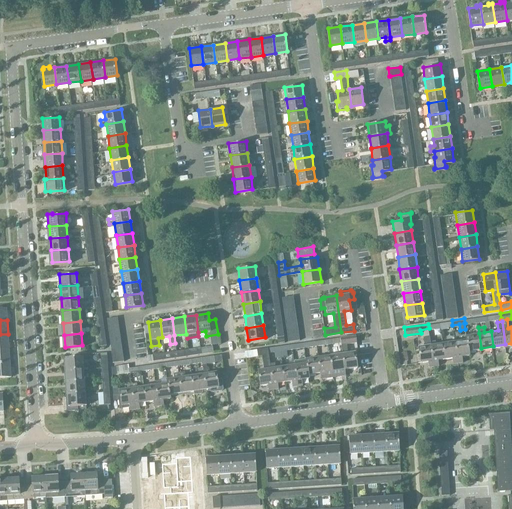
[(466,334),(467,338),(469,350),(481,348),(479,333),(466,334)]
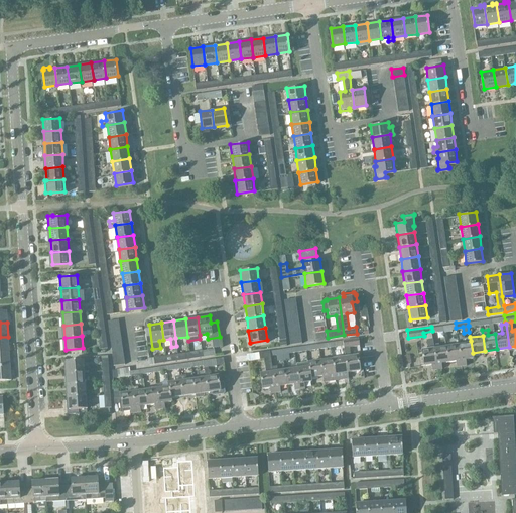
[(0,337),(0,350),(9,350),(8,337),(0,337)]
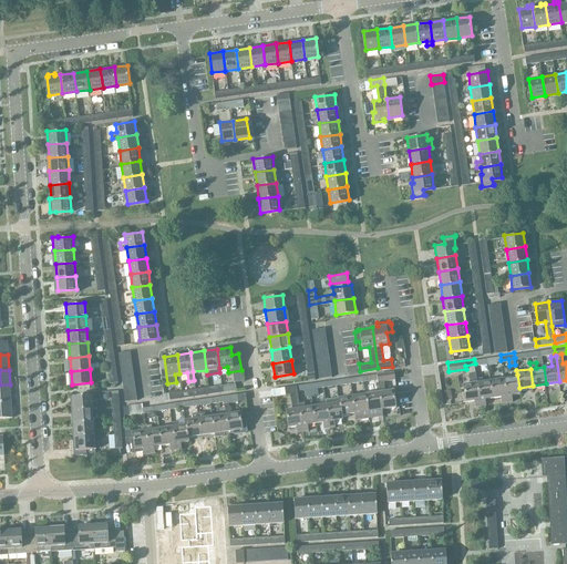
[(394,377),(393,371),(393,370),(378,372),(378,377),(380,390),(382,407),(395,406),(393,388),(384,390),(383,379),(394,377)]
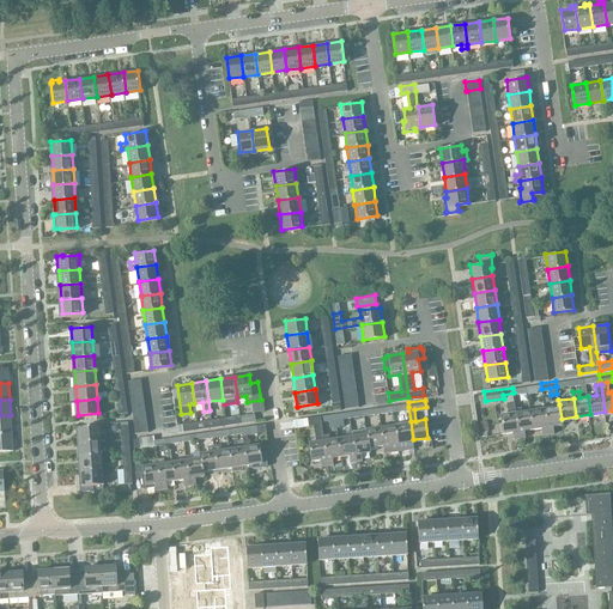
[(516,410),(515,406),(514,400),(507,401),(509,412),(502,413),(504,431),(513,430),(514,436),(520,436),(516,410)]
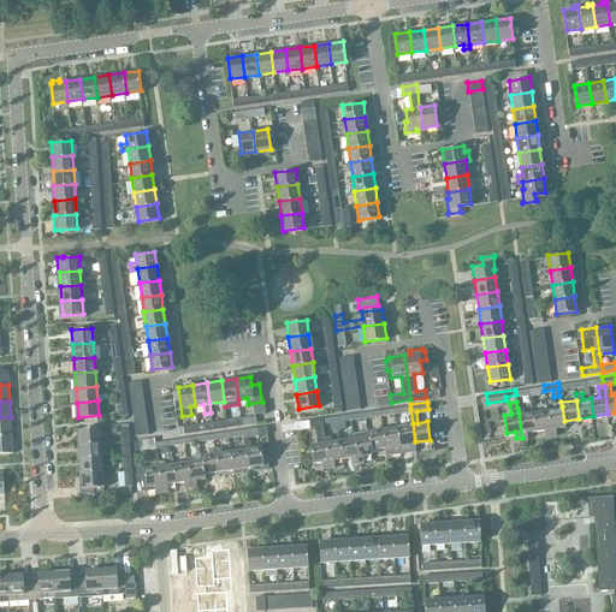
[(562,406),(548,409),(551,434),(557,433),(556,427),(564,426),(564,421),(562,406)]
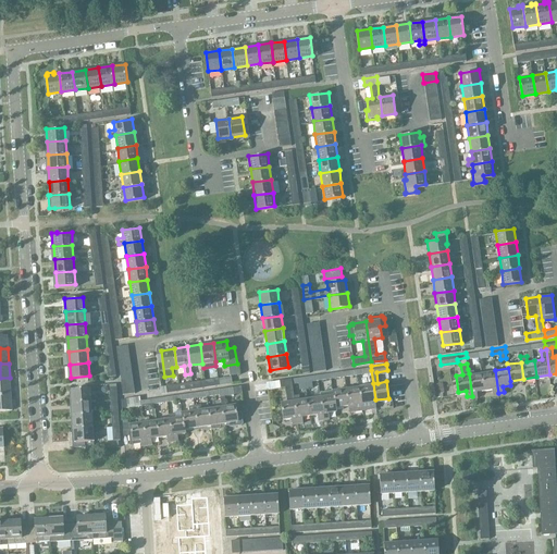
[(474,369),(468,369),(469,373),(472,396),(478,395),(477,390),(484,389),(482,372),(474,372),(474,369)]
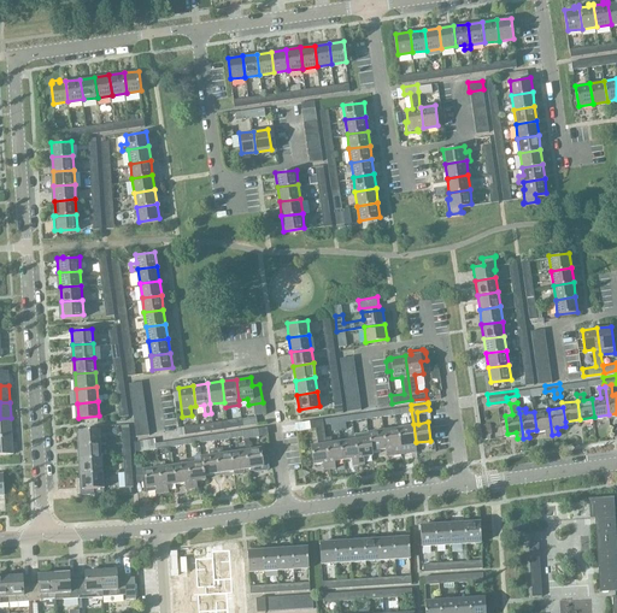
[(548,410),(534,412),(536,430),(545,429),(546,435),(552,435),(548,410)]
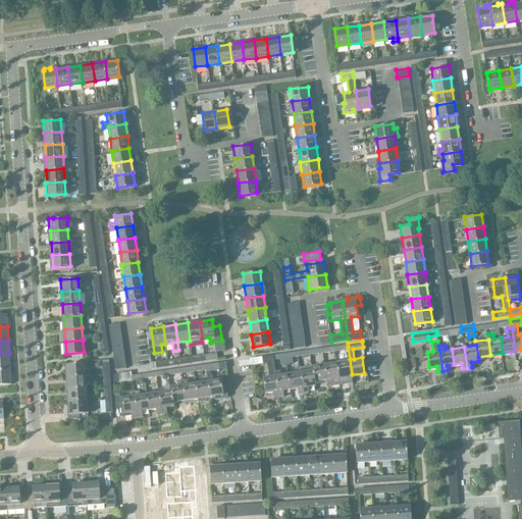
[(205,360),(217,358),(216,351),(204,353),(205,360)]
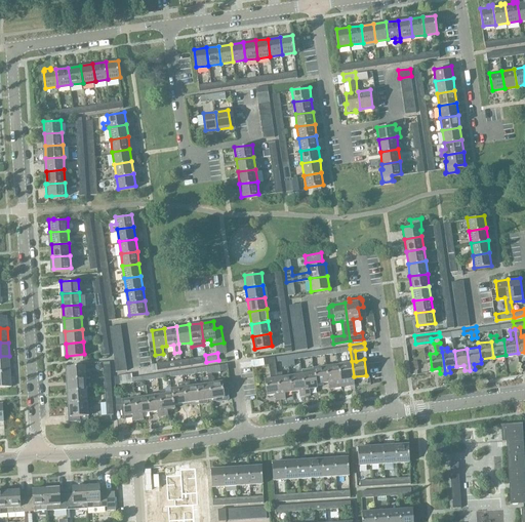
[(205,355),(193,356),(194,363),(206,362),(205,355)]
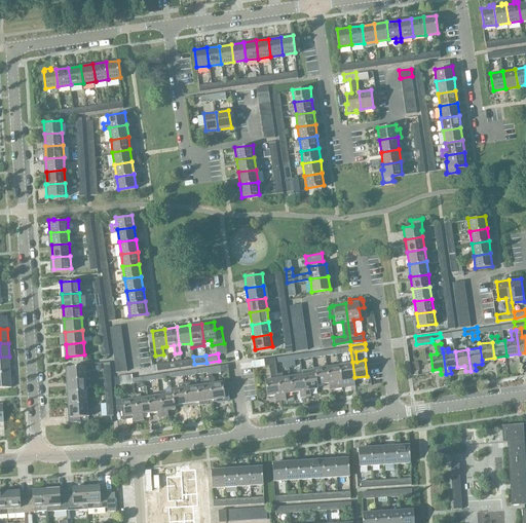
[(269,362),(272,377),(265,378),(268,395),(275,394),(275,399),(280,399),(277,377),(278,377),(277,371),(275,361),(275,356),(263,358),(263,363),(269,362)]
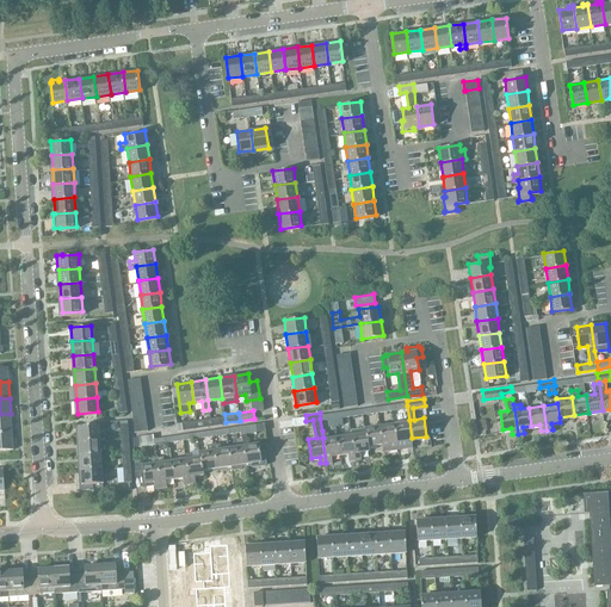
[(0,414),(0,431),(12,431),(11,414),(0,414)]
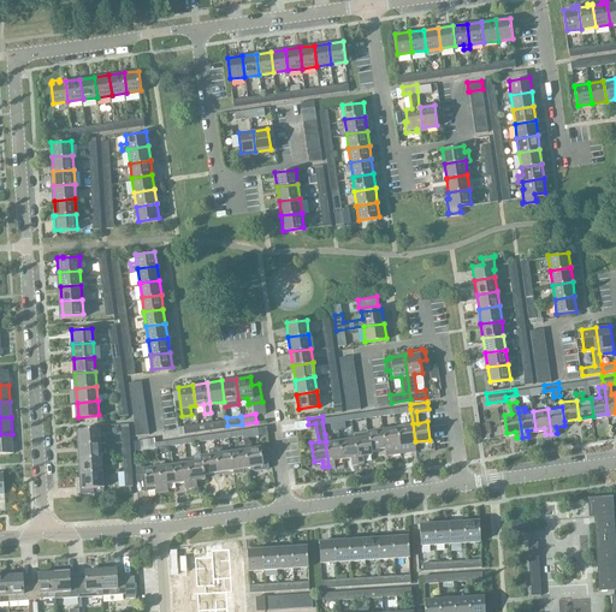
[(226,417),(212,420),(213,428),(227,426),(226,417)]
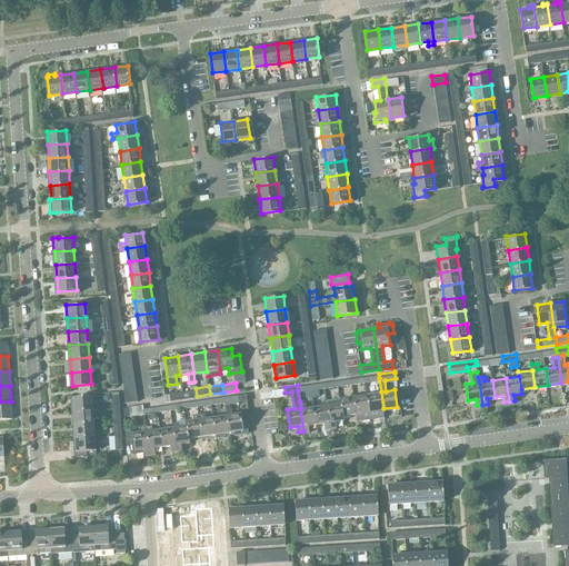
[(196,388),(182,390),(183,398),(197,396),(196,388)]
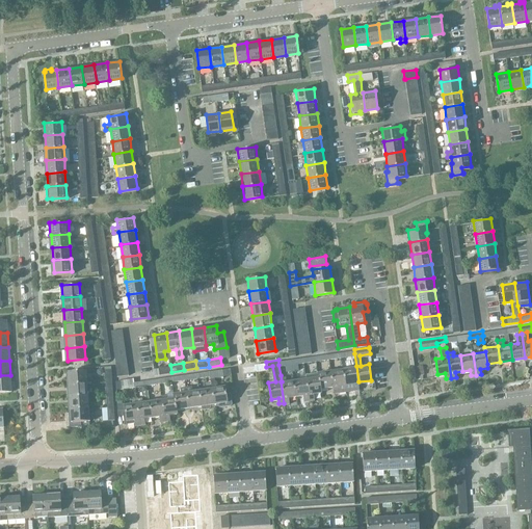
[(170,365),(158,366),(159,373),(171,372),(170,365)]
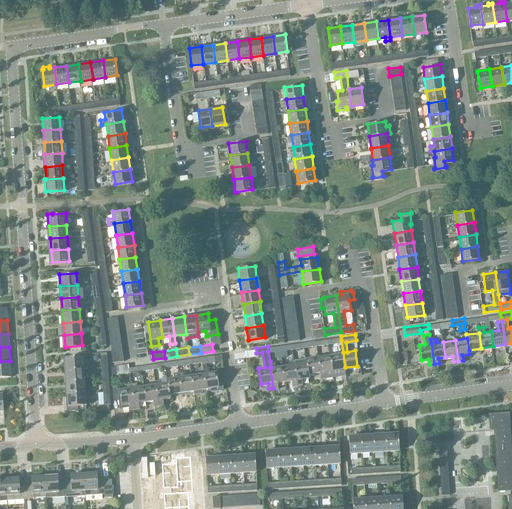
[(343,352),(330,354),(333,375),(346,373),(345,367),(343,352)]
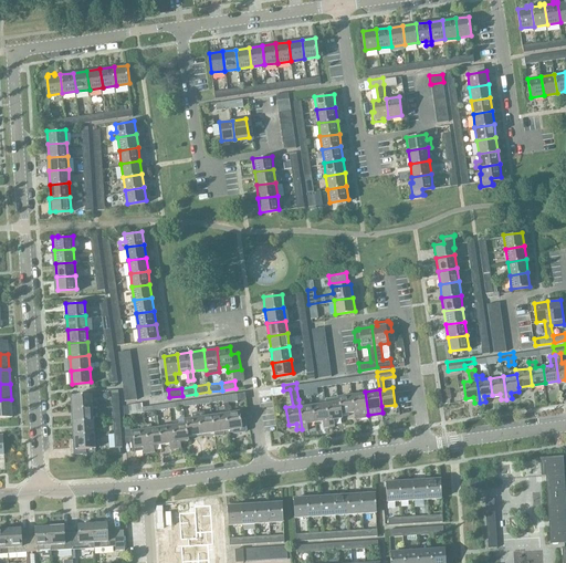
[(354,410),(355,417),(368,415),(365,392),(352,394),(354,410)]
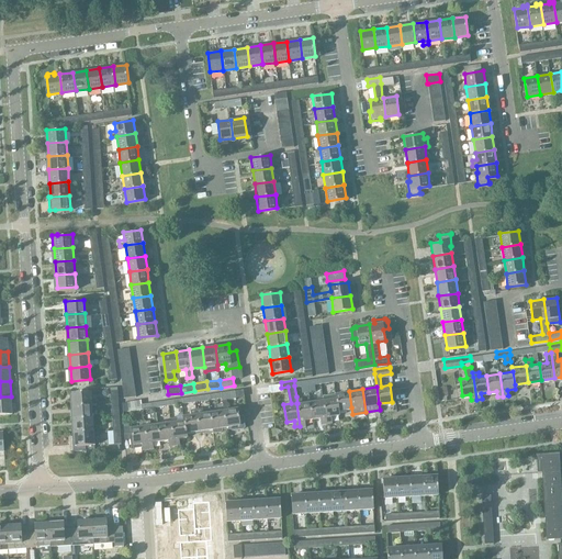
[(91,390),(72,391),(74,404),(92,403),(91,390)]
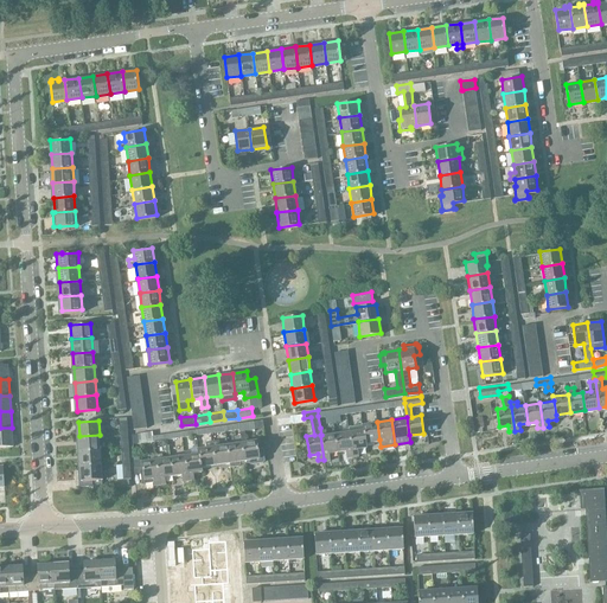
[(379,440),(377,422),(363,424),(365,442),(379,440)]
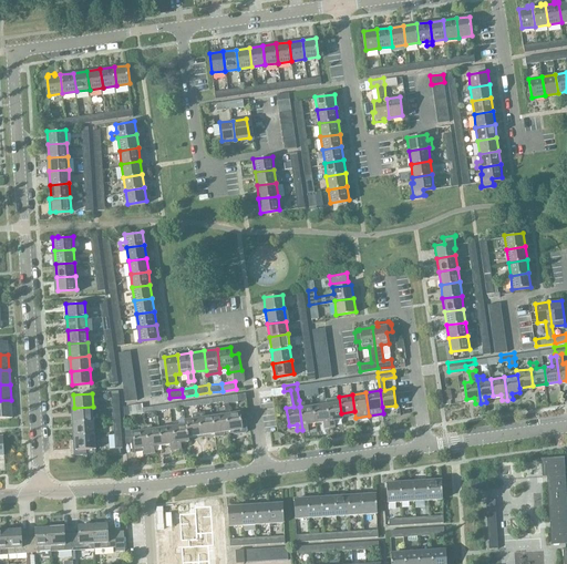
[(339,397),(326,398),(327,402),(330,426),(334,424),(334,419),(342,418),(341,413),(339,397)]
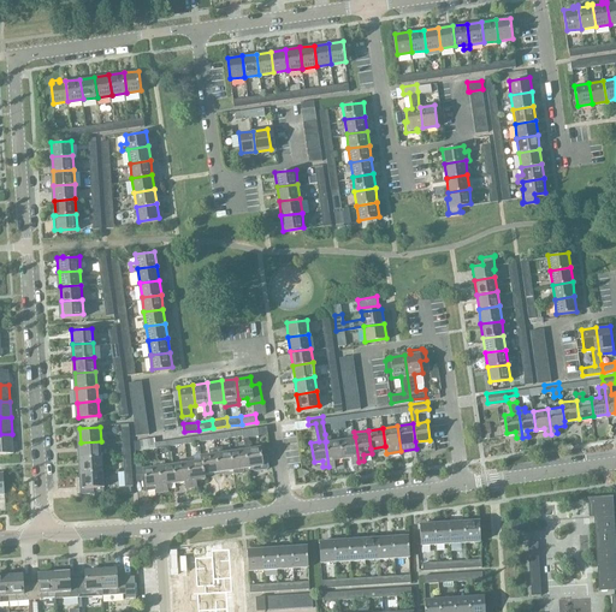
[(331,433),(325,434),(326,441),(325,441),(329,467),(335,465),(333,458),(343,457),(339,439),(332,440),(331,433)]
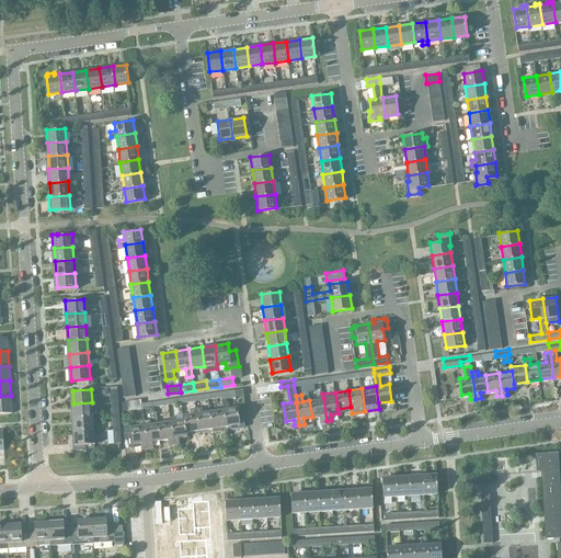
[(11,396),(0,396),(0,411),(12,410),(11,396)]
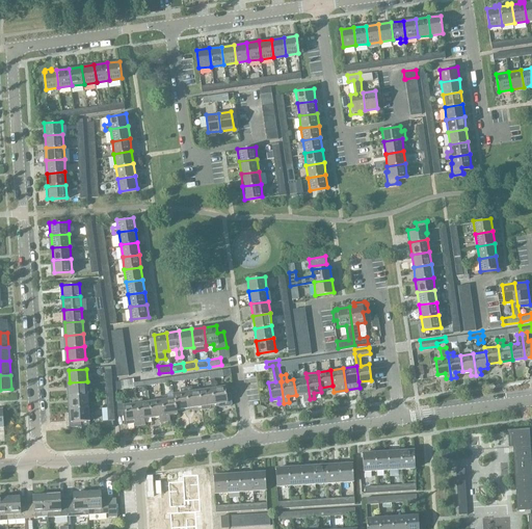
[(133,376),(121,378),(122,387),(136,386),(135,380),(133,380),(133,376)]
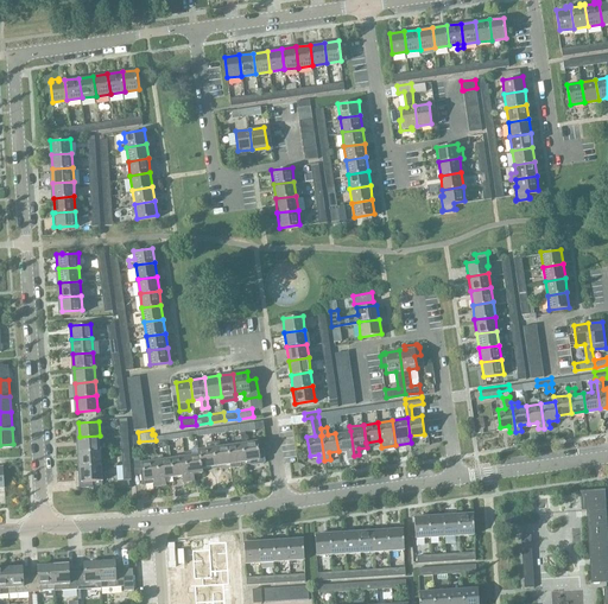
[(350,431),(335,433),(339,451),(347,450),(348,457),(354,456),(350,431)]
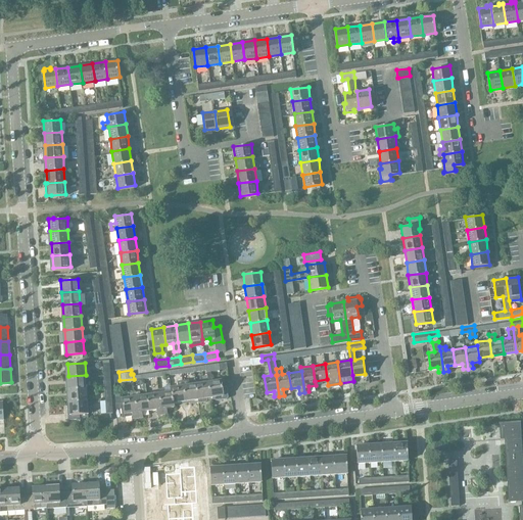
[(211,372),(207,373),(208,380),(210,395),(215,395),(216,397),(217,398),(227,396),(228,395),(227,385),(223,386),(222,378),(214,379),(212,374),(211,372)]
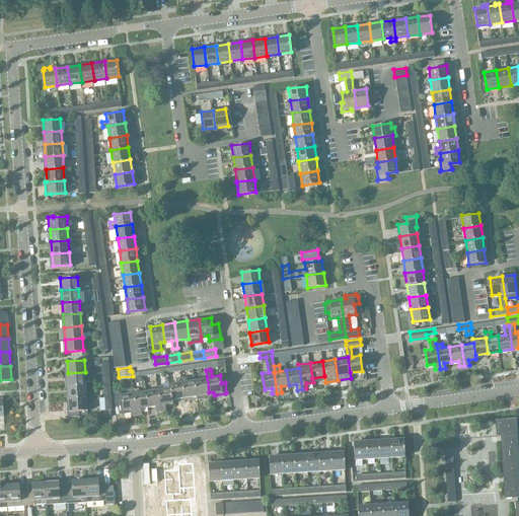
[(85,372),(68,373),(68,385),(86,384),(85,372)]
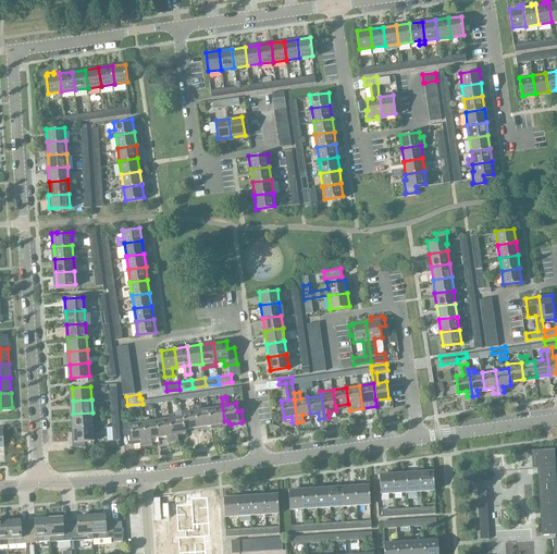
[(182,410),(183,415),(184,428),(185,428),(198,426),(195,403),(188,404),(189,409),(182,410)]
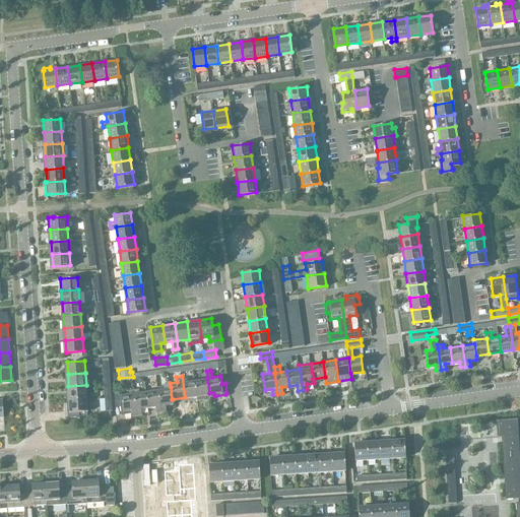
[(188,381),(188,376),(182,376),(185,397),(197,395),(195,380),(188,381)]
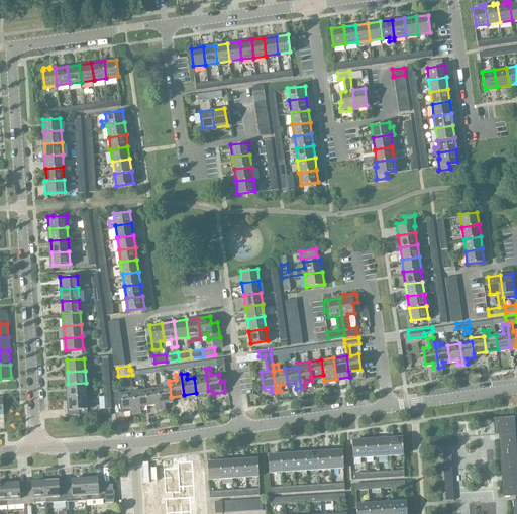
[(194,378),(196,393),(197,396),(204,395),(205,394),(204,392),(208,391),(206,376),(194,378)]
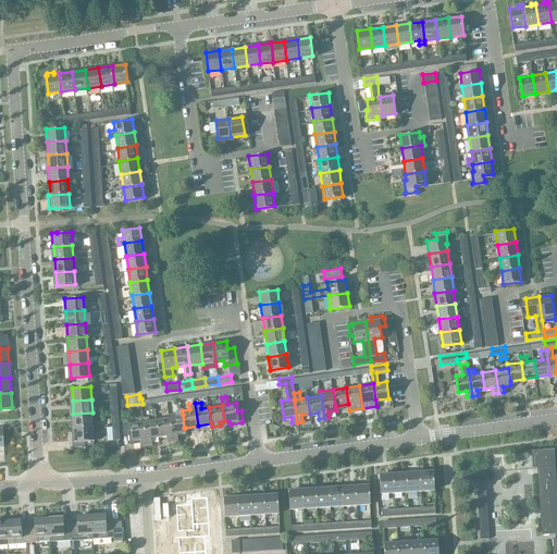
[(174,410),(169,411),(170,417),(173,440),(178,439),(177,433),(185,432),(185,428),(184,428),(183,415),(175,416),(174,410)]
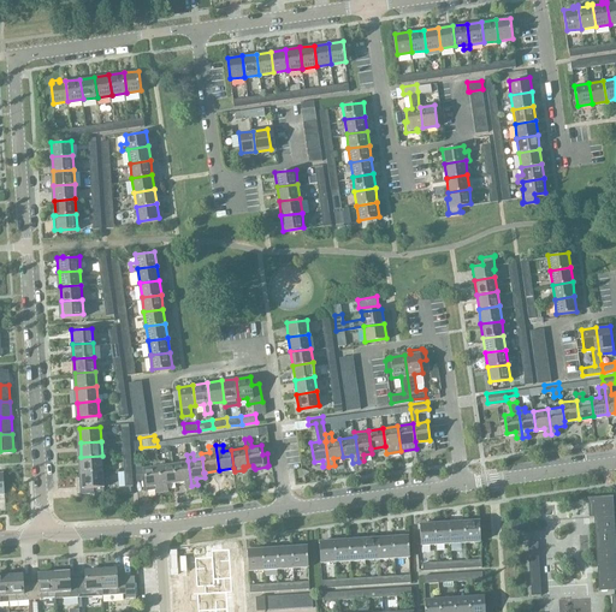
[(102,456),(81,457),(82,473),(102,470),(102,456)]
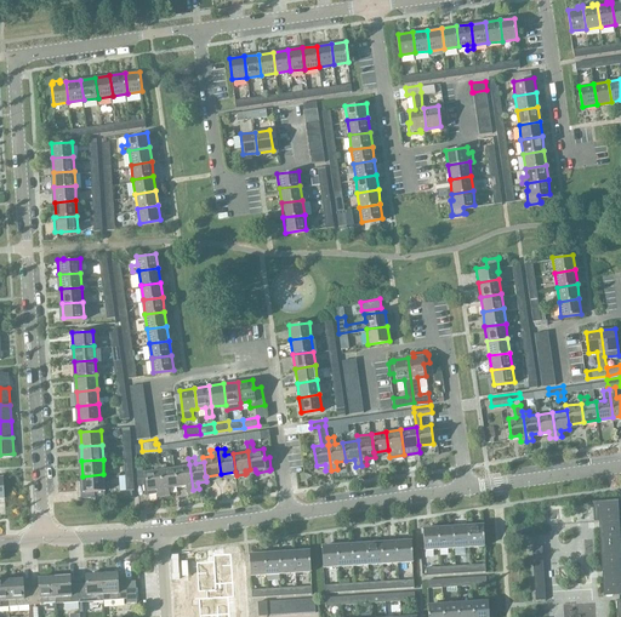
[(159,463),(160,469),(164,493),(170,493),(169,486),(177,485),(175,467),(166,468),(166,462),(159,463)]
